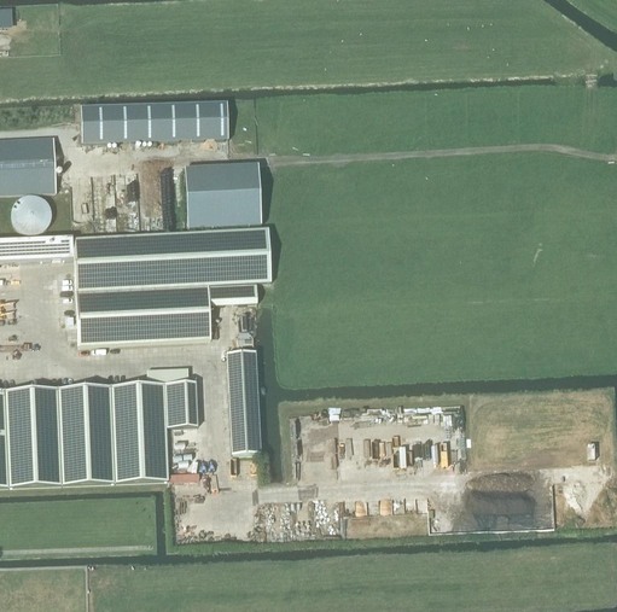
[(82,141),(228,137),(227,100),(82,105),(82,141)]
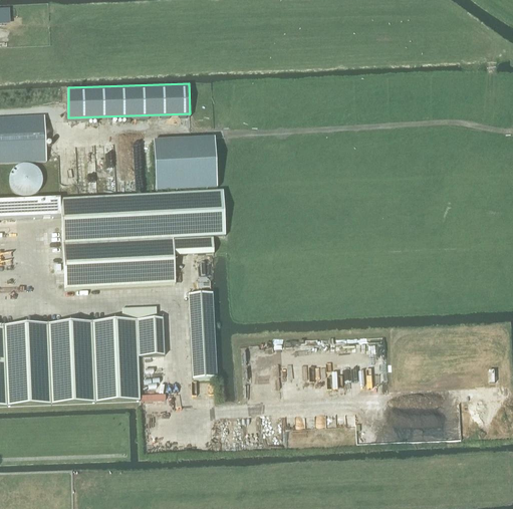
[(0,160),(47,159),(45,112),(0,114),(0,160)]
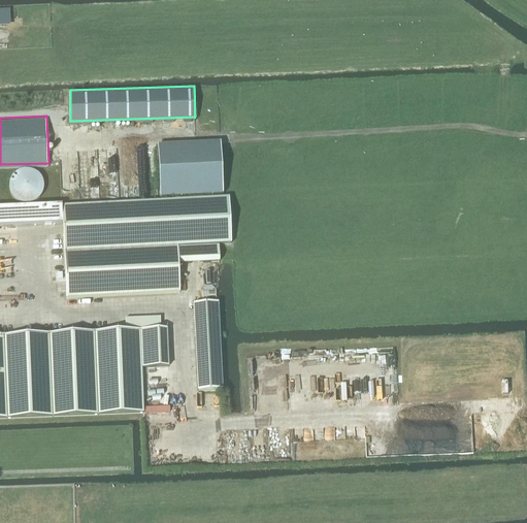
[(221,138),(158,141),(161,194),(224,190),(221,138)]
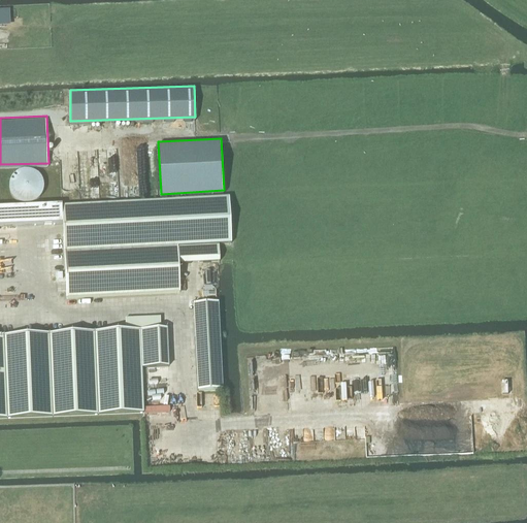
[(47,184),(47,180),(46,176),(44,173),(42,171),(40,168),(37,167),(35,166),(31,165),(28,166),(23,167),(21,168),(18,170),(15,173),(13,176),(12,180),(12,184),(12,187),(13,190),(15,193),(18,195),(21,198),(23,199),(25,200),(29,201),(33,200),(36,200),(39,198),(42,196),(44,193),(46,190),(47,187),(47,184)]
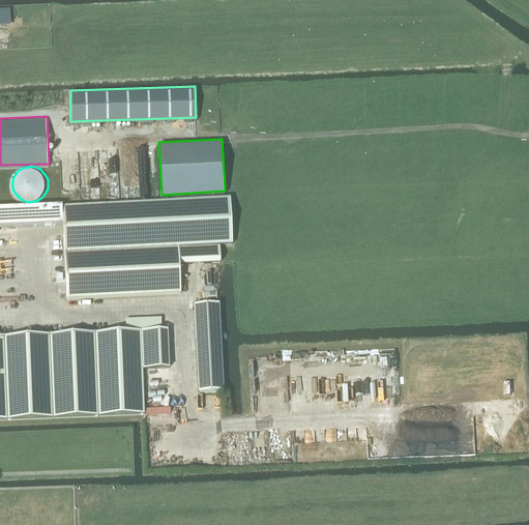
[(177,197),(63,203),(64,221),(65,249),(67,295),(181,289),(180,261),(221,259),(221,241),(233,240),(230,194),(177,197)]
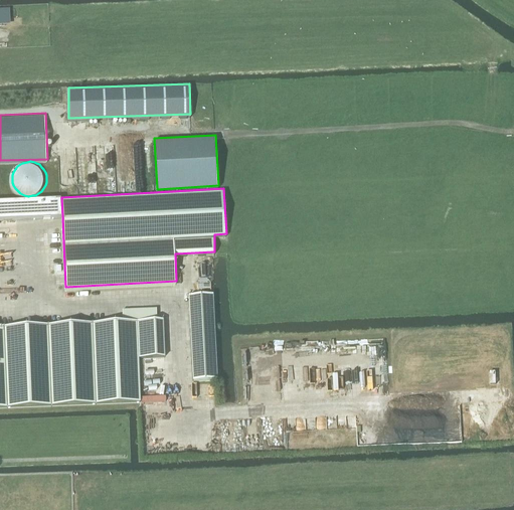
[(0,216),(62,214),(61,197),(61,195),(0,197),(0,216)]
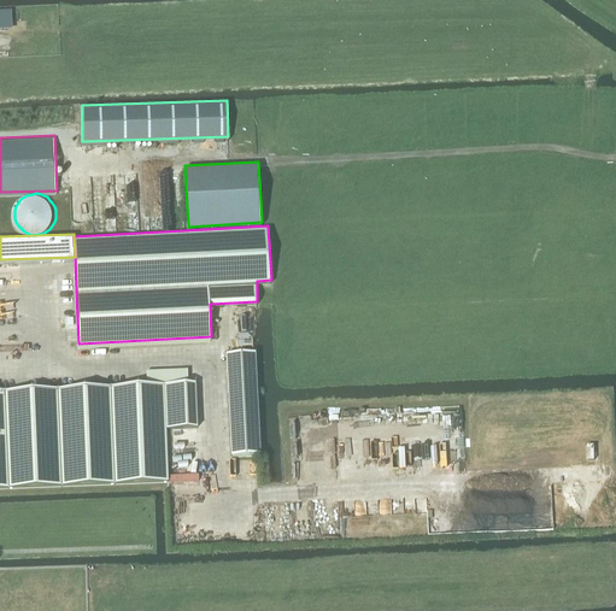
[(232,452),(262,451),(256,348),(227,350),(232,452)]
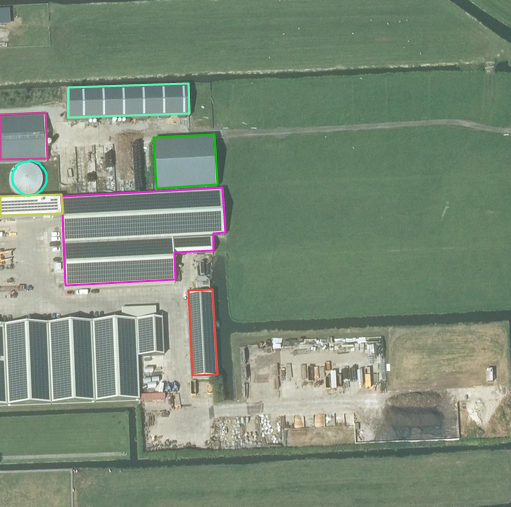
[(137,316),(0,321),(0,403),(123,398),(140,397),(139,353),(164,351),(162,315),(137,316)]
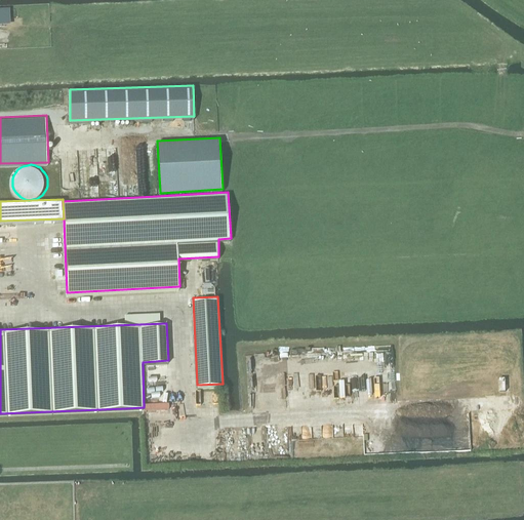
All buildings are outlined.
